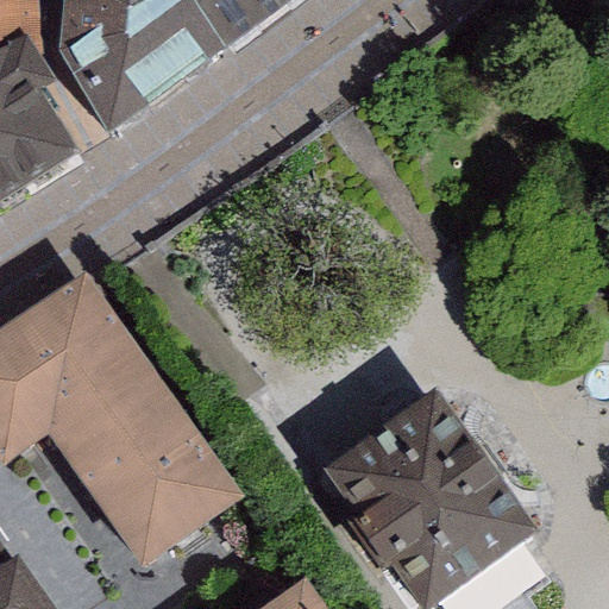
[(0,0),(0,37),(26,25),(38,19),(36,0),(0,0)]
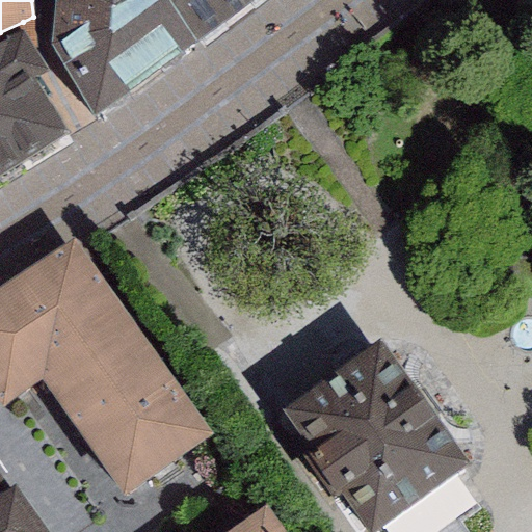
[(194,32),(173,0),(54,0),(51,35),(100,115),(131,96),(124,83),(194,32)]
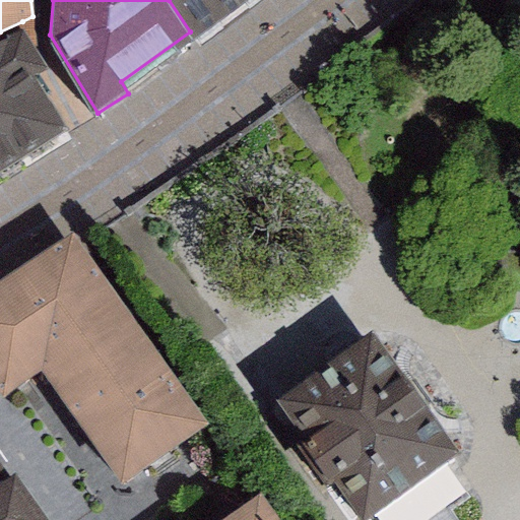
[(194,35),(240,0),(169,0),(190,31),(194,35)]
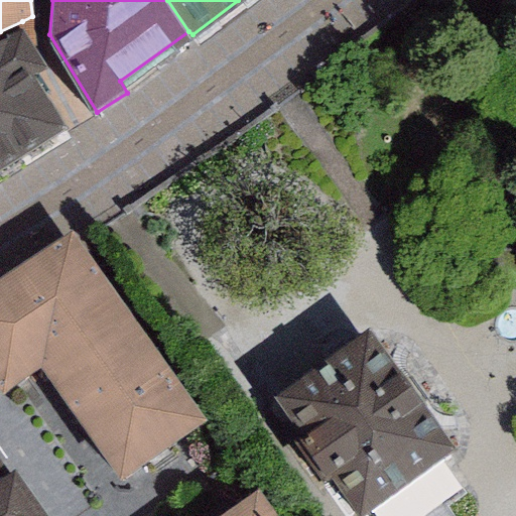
[(0,178),(70,137),(59,124),(65,120),(29,67),(45,57),(22,21),(0,31),(0,178)]
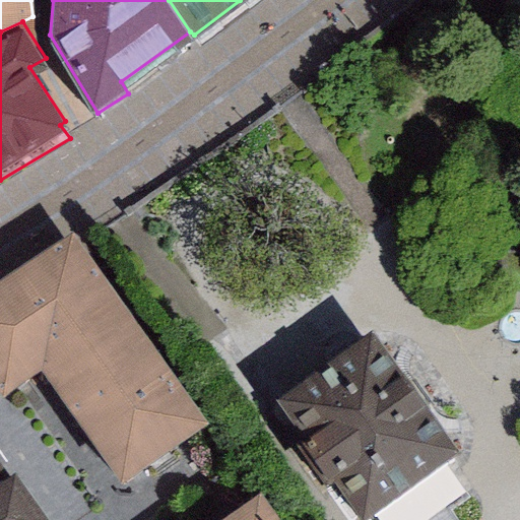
[(70,230),(0,276),(0,389),(38,364),(118,481),(208,419),(70,230)]
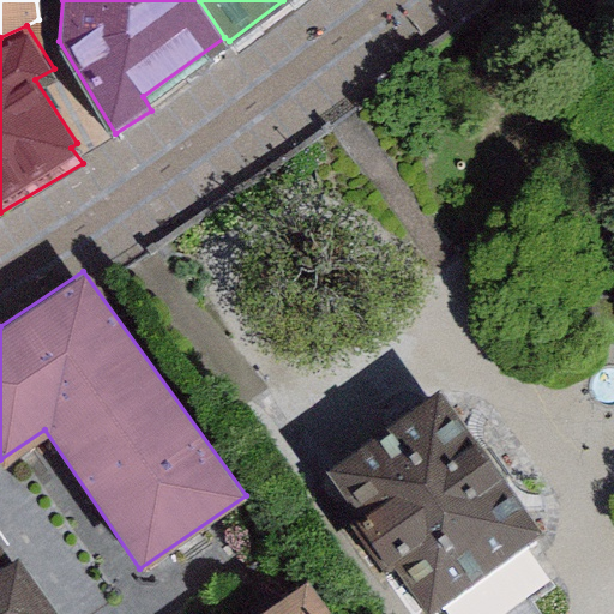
[(439,393),(325,476),(426,613),(434,613),(543,535),(439,393)]
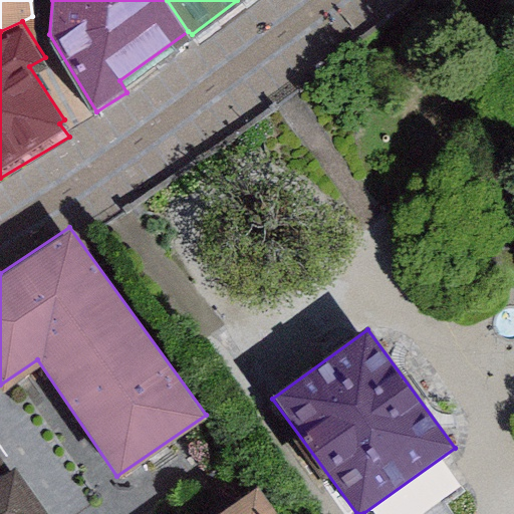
[(44,513),(0,447),(0,513),(44,513)]
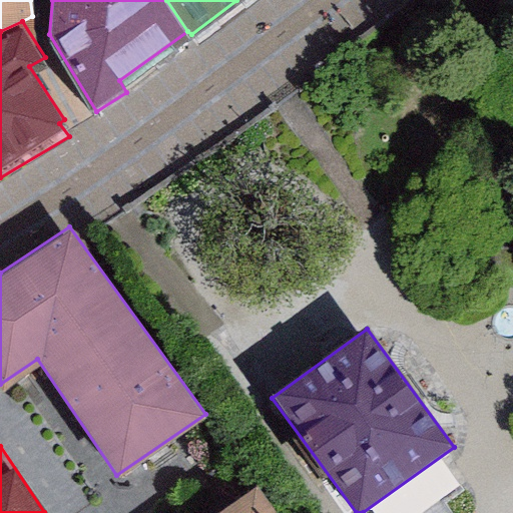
[(215,512),(274,512),(254,486),(215,512)]
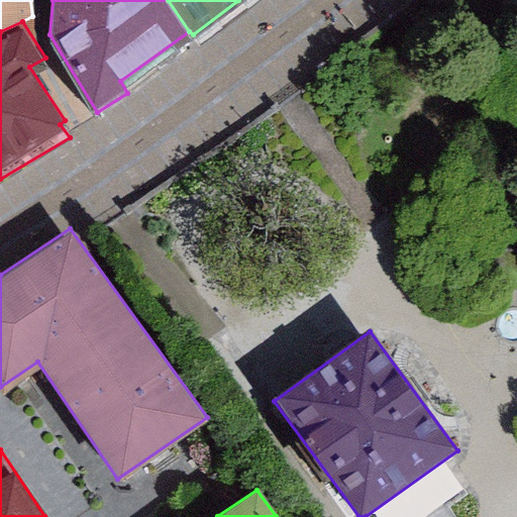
All buildings are outlined.
